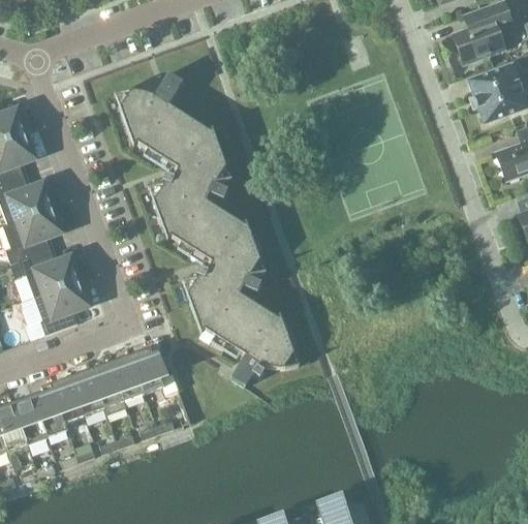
[(513,23),(504,0),(464,16),(464,17),(473,12),(477,25),(454,33),(464,63),(505,48),(498,28),(513,23)]
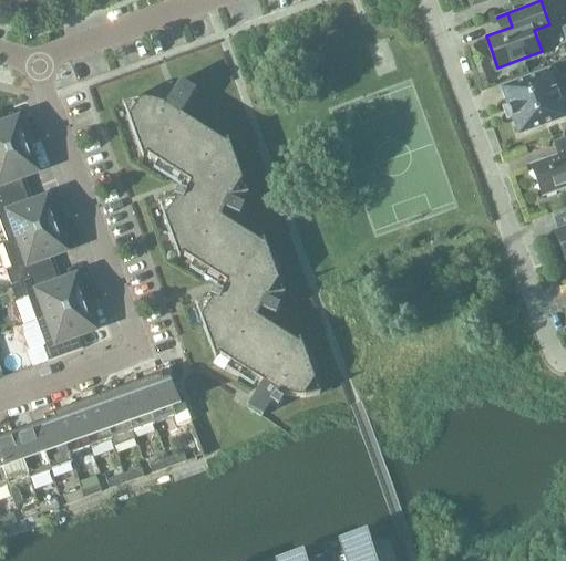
[(520,130),(565,114),(565,111),(549,68),(504,84),(520,130)]
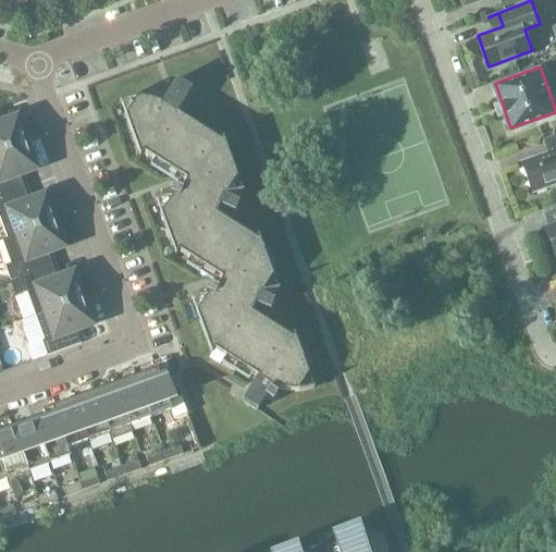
[(177,110),(194,85),(177,76),(162,100),(156,98),(149,96),(143,95),(135,95),(133,95),(131,96),(125,97),(121,98),(121,99),(126,98),(131,97),(136,96),(126,111),(141,152),(144,149),(187,176),(183,186),(175,182),(172,189),(180,194),(173,194),(168,194),(163,195),(160,196),(157,197),(157,198),(164,196),(172,195),(163,210),(162,210),(176,250),(180,247),(223,274),(219,284),(211,281),(208,287),(215,292),(209,292),(205,292),(198,293),(195,294),(192,295),(193,296),(197,295),(202,294),(208,294),(198,308),(212,350),(215,345),(258,372),(243,397),(258,407),(267,392),(273,396),(279,390),(272,385),(274,382),(276,383),(280,384),(283,385),(287,387),(291,387),(300,388),(308,387),(316,384),(314,383),(307,385),(298,387),(309,371),(295,330),(292,334),(252,309),(257,301),(271,307),(275,296),(260,290),(266,289),(269,289),(275,287),(280,285),(280,284),(272,286),(263,287),(273,273),(274,272),(259,232),(257,235),(218,210),(221,203),(236,208),(241,197),(224,191),(232,191),(239,188),(244,187),(244,186),(236,188),(229,189),(237,174),(238,174),(224,133),(221,137),(177,110)]
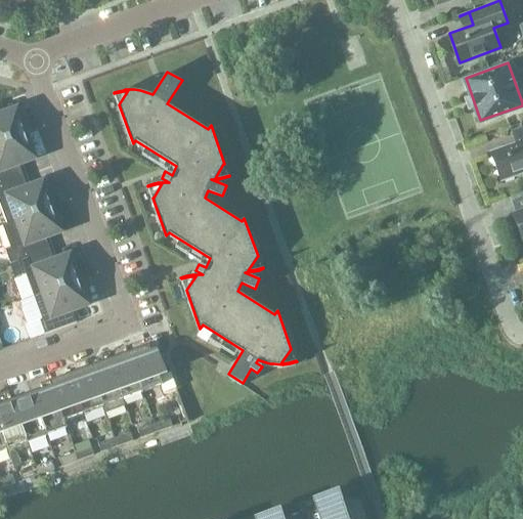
[(0,140),(28,130),(22,115),(19,116),(16,109),(19,107),(19,106),(4,113),(0,111),(0,109),(0,140)]
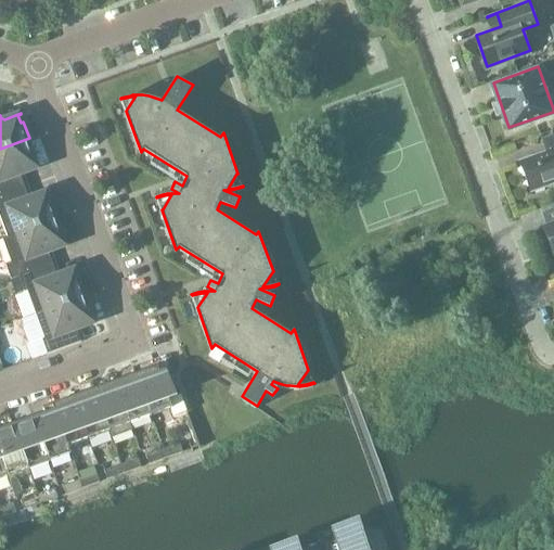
[(531,189),(553,179),(553,130),(542,136),(546,150),(520,158),(531,189)]
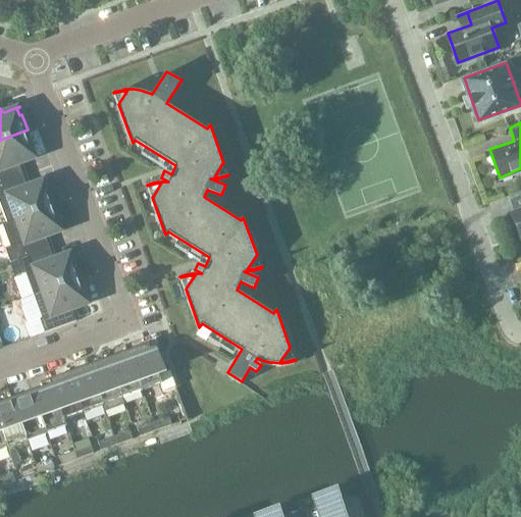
[(0,181),(24,172),(23,171),(22,172),(19,163),(21,159),(36,154),(36,152),(33,153),(31,146),(33,145),(28,130),(0,140),(0,181)]
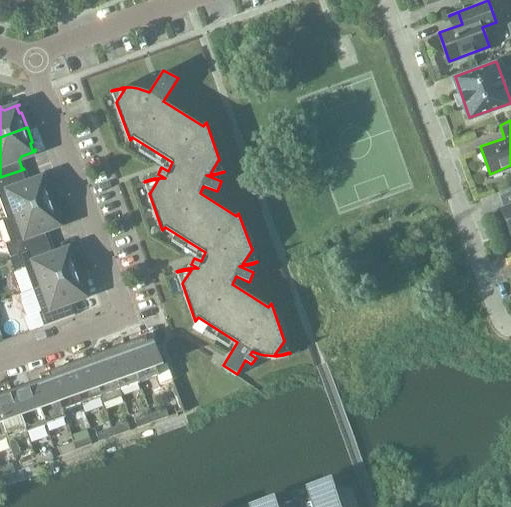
[(0,194),(8,215),(53,199),(48,184),(45,185),(42,178),(45,177),(44,176),(30,181),(26,179),(23,170),(24,170),(24,169),(0,177),(0,194)]
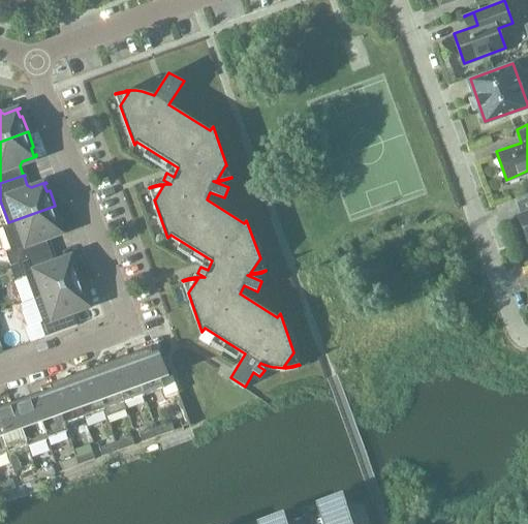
[(527,194),(517,199),(517,201),(527,195),(527,209),(519,213),(523,226),(520,227),(519,230),(523,240),(525,242),(527,241),(527,194)]
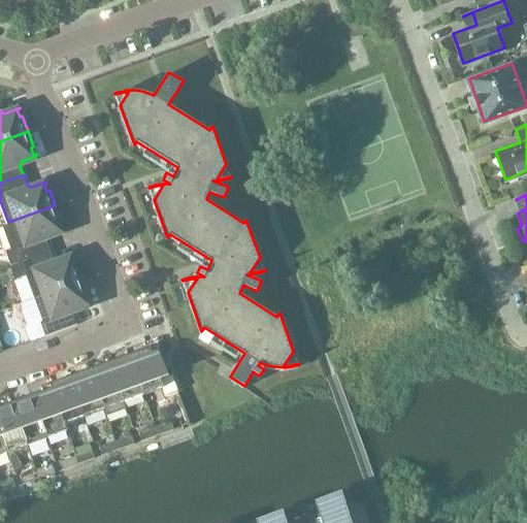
[(19,260),(52,249),(51,248),(50,248),(46,238),(48,235),(63,229),(63,228),(61,229),(58,222),(60,221),(55,205),(8,222),(3,224),(11,247),(6,249),(11,263),(19,260)]
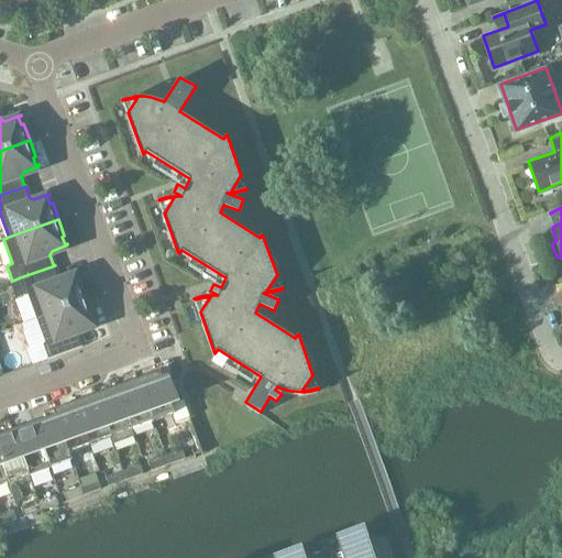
[(37,316),(87,297),(80,281),(78,282),(75,274),(78,273),(77,272),(62,277),(57,276),(54,266),(55,265),(20,277),(25,293),(29,292),(37,316)]
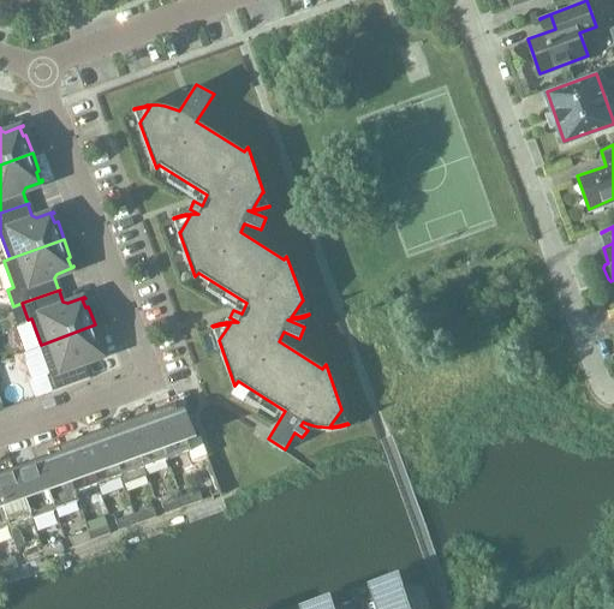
[(95,324),(41,345),(51,371),(47,372),(53,388),(91,375),(90,374),(89,375),(85,363),(88,359),(105,353),(105,351),(101,352),(99,344),(101,342),(95,324)]
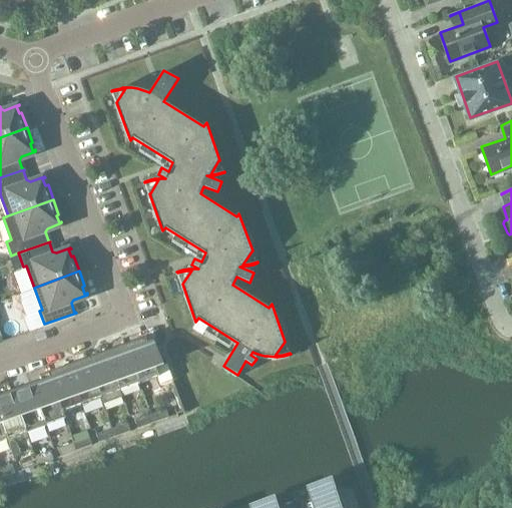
[(126,343),(140,381),(160,374),(157,366),(162,365),(154,342),(149,344),(146,336),(126,343)]
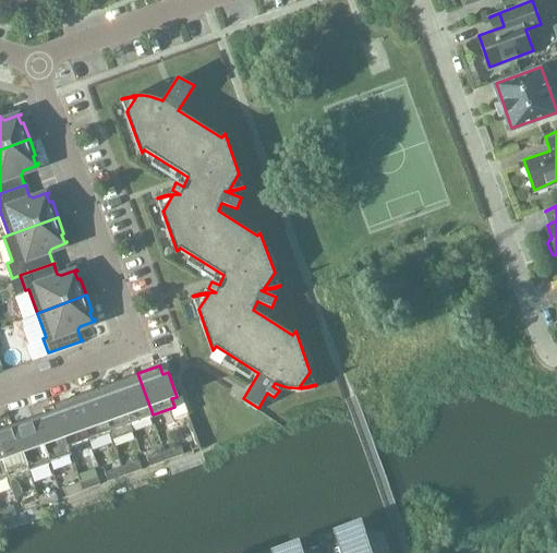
[(132,422),(153,415),(137,373),(117,381),(132,422)]
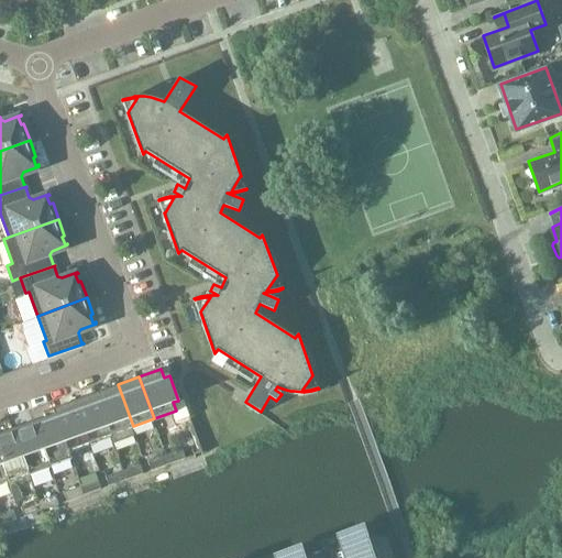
[(132,426),(133,426),(118,384),(97,392),(114,440),(135,433),(132,426)]
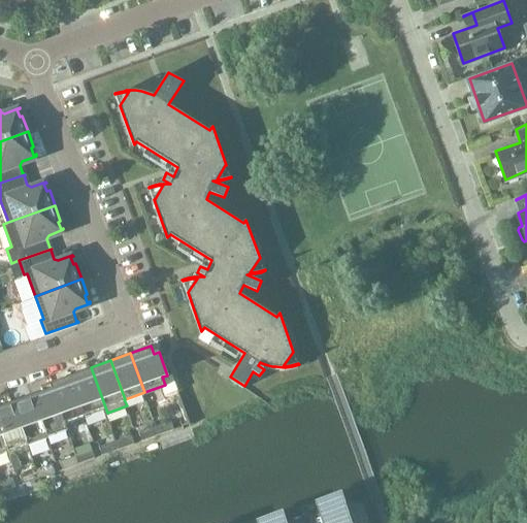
[(106,413),(107,413),(91,367),(71,374),(85,414),(104,406),(106,413)]
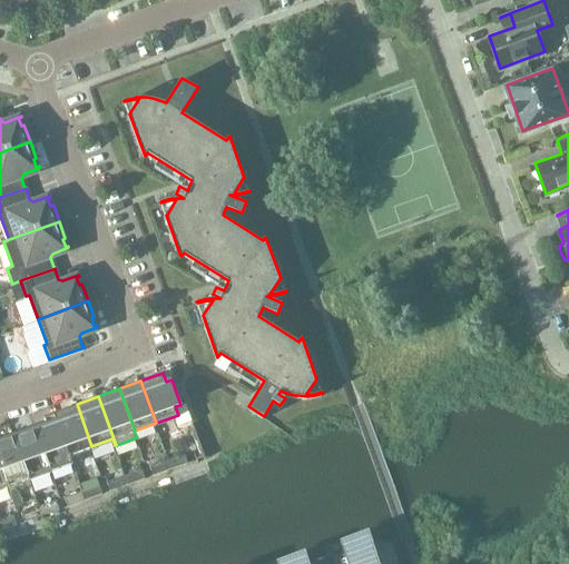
[(71,454),(91,446),(77,404),(55,412),(74,462),(71,454)]
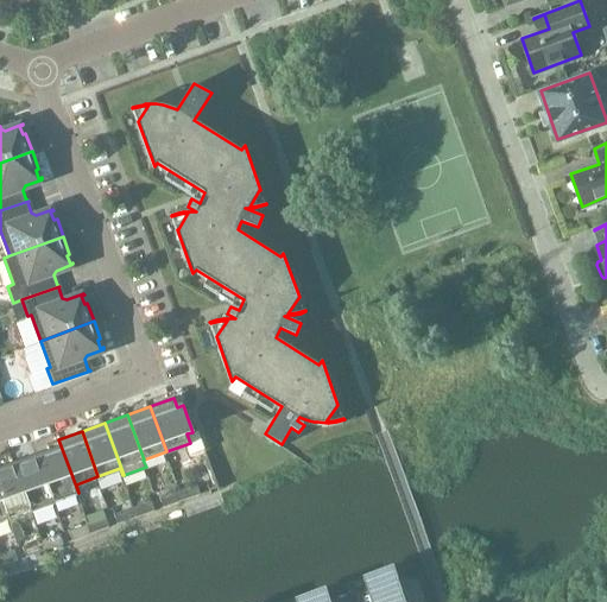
[(56,501),(78,493),(58,439),(48,443),(51,452),(39,456),(56,501)]
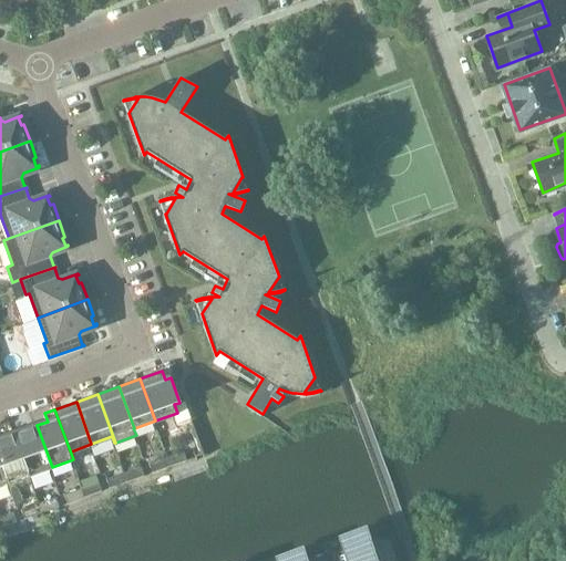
[(30,475),(52,467),(37,425),(16,433),(30,475)]
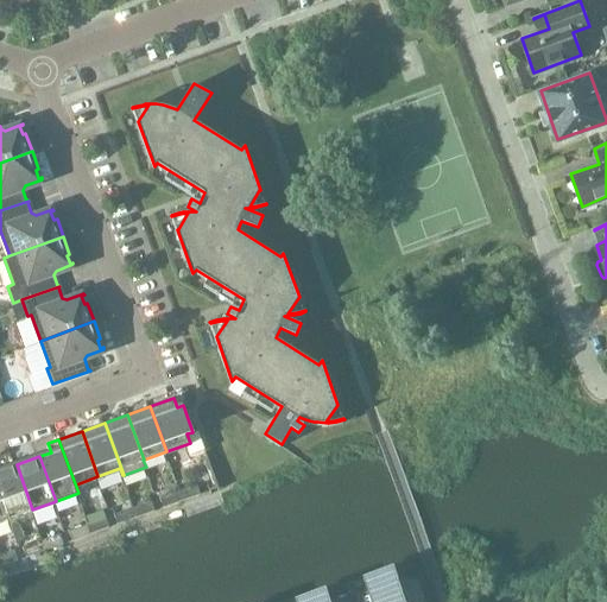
[(32,509),(17,464),(0,470),(0,490),(12,523),(33,514),(32,509)]
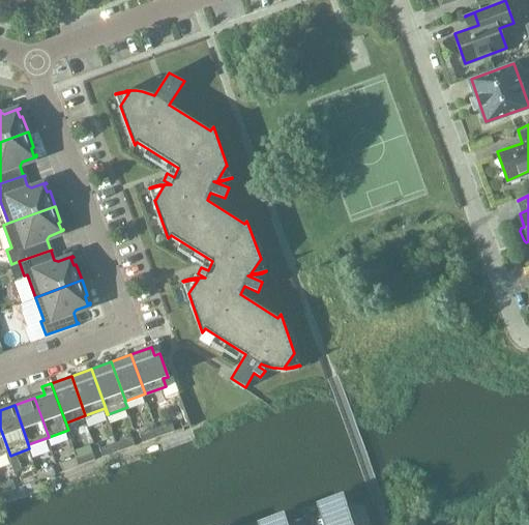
[(156,425),(159,434),(175,428),(173,419),(156,425)]
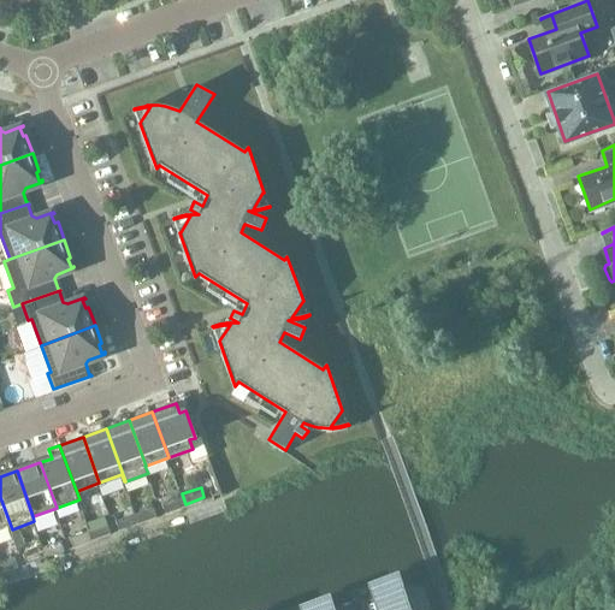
[(185,504),(182,493),(164,501),(167,510),(185,504)]
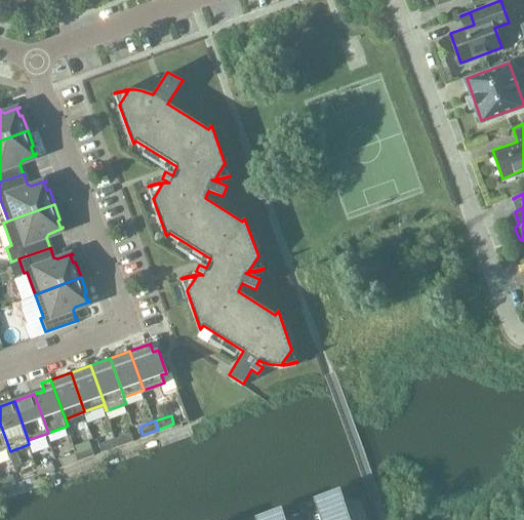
[(10,451),(0,424),(0,450),(8,447),(9,451),(10,451)]
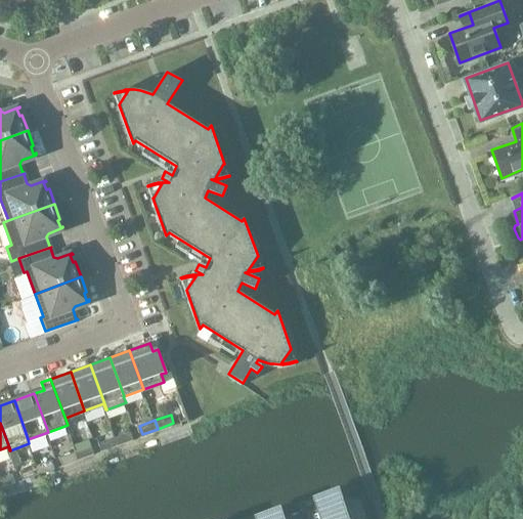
[(135,437),(132,428),(116,434),(119,442),(135,437)]
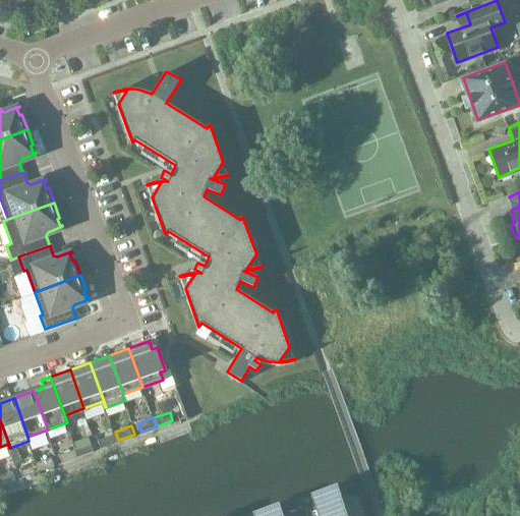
[(118,440),(115,432),(100,438),(103,446),(118,440)]
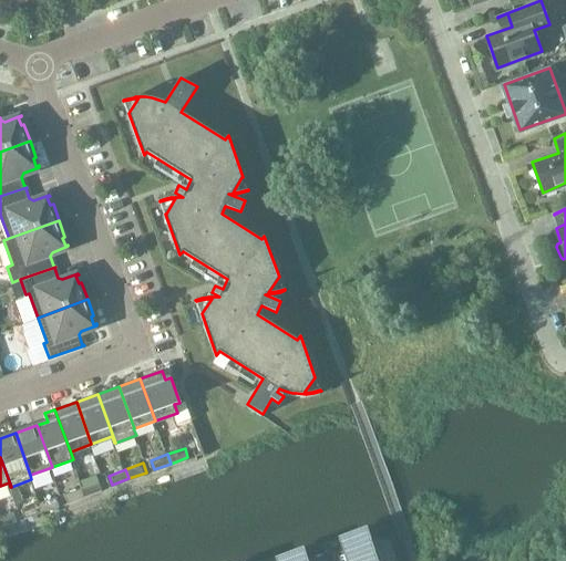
[(104,487),(101,478),(82,485),(85,494),(104,487)]
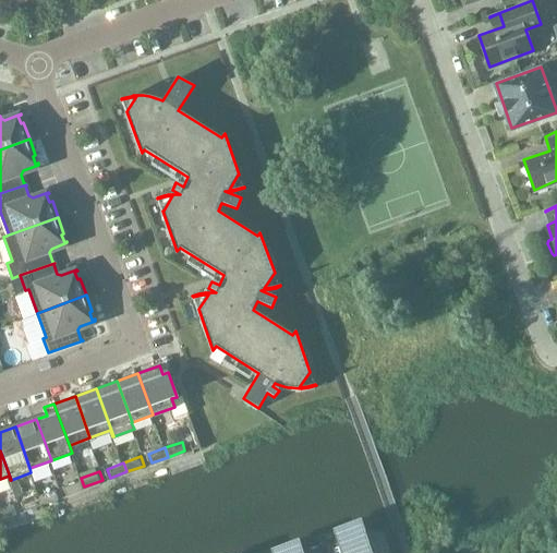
[(84,487),(81,478),(64,483),(68,493),(84,487)]
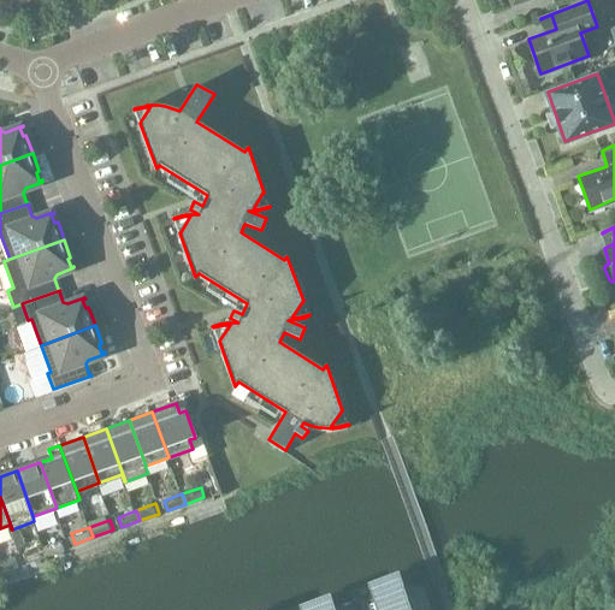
[(21,528),(12,531),(17,545),(25,542),(21,528)]
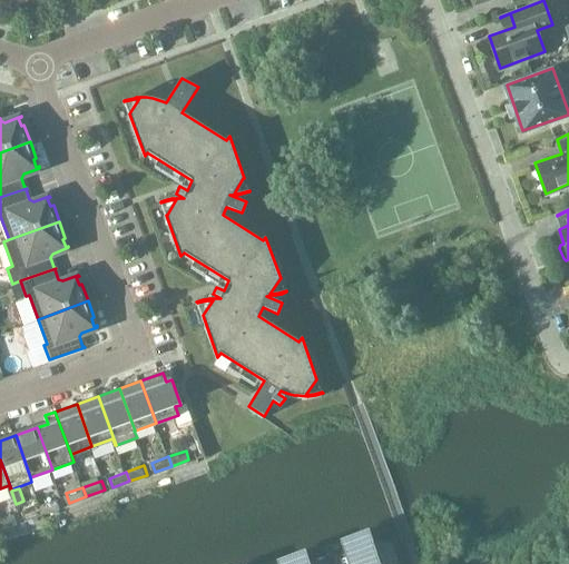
[(61,505),(58,496),(40,503),(43,512),(61,505)]
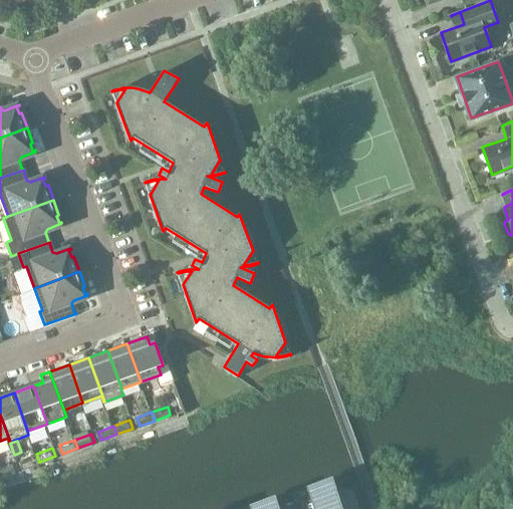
[(39,462),(36,454),(21,459),(24,468),(39,462)]
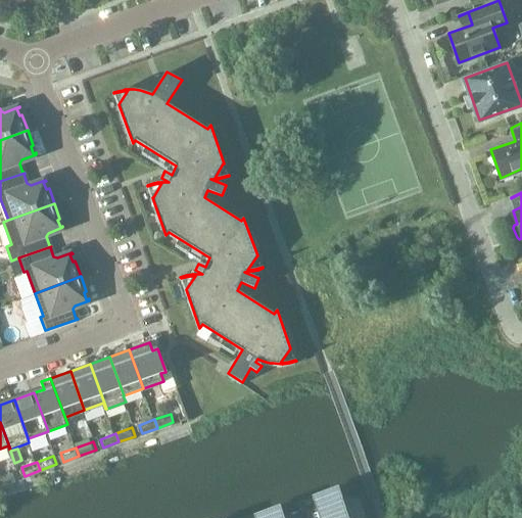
[(17,478),(14,470),(0,474),(0,483),(0,484),(17,478)]
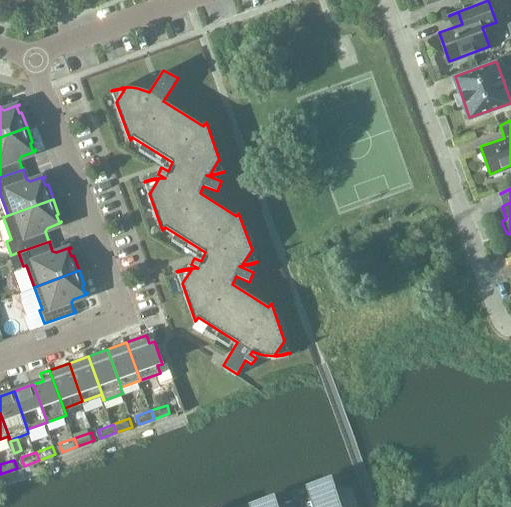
[(354,506),(360,505),(353,484),(342,482),(331,482),(320,484),(309,487),(315,506),(339,506),(344,504),(345,506),(354,506)]
